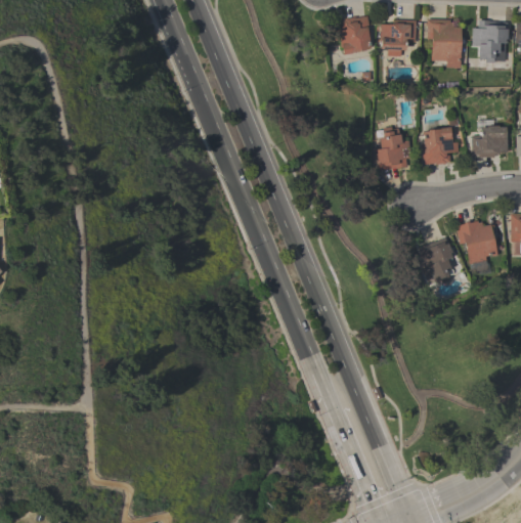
[(367,15),(372,36),(370,36),(372,47),(365,48),(366,49),(353,51),(353,52),(344,54),(343,46),(342,47),(341,39),(336,40),(334,30),(344,28),(342,19),(367,15)]
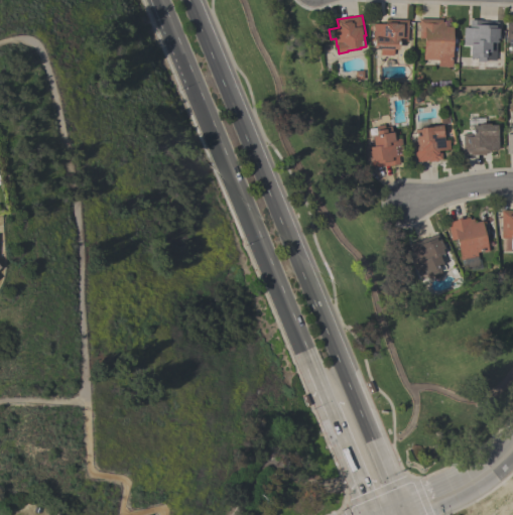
[(426,37),(420,37),(421,17),(443,18),(443,20),(447,21),(447,25),(455,25),(454,66),(440,66),(440,58),(425,58),(426,37)]
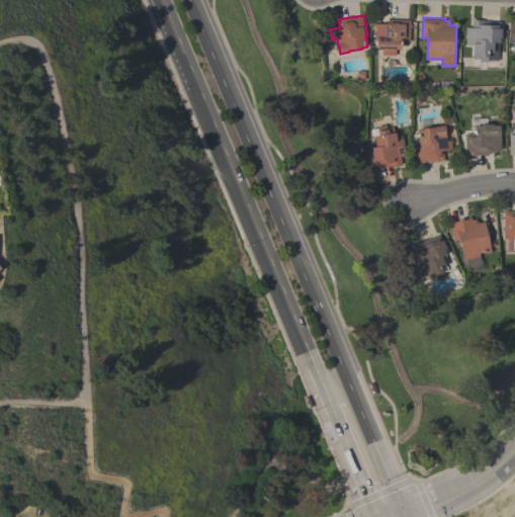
[(412,19),(411,40),(402,40),(402,49),(397,48),(397,55),(383,55),(383,48),(376,48),(377,38),(376,38),(376,22),(389,23),(390,18),(412,19)]
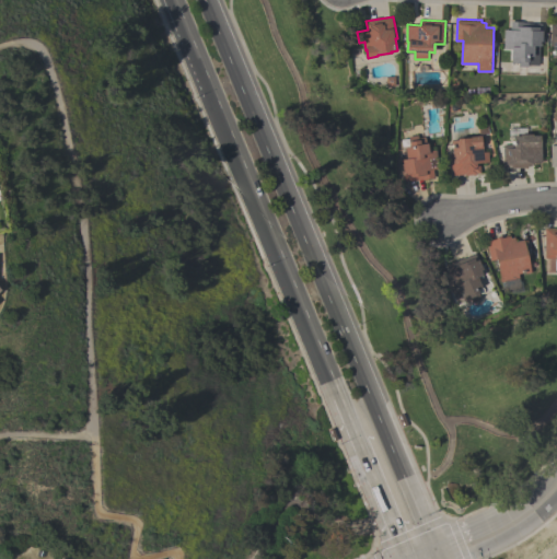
[(506,28),(512,28),(512,20),(524,21),(531,22),(543,23),(543,30),(544,30),(543,45),(536,45),(535,65),(530,63),(530,66),(520,66),(521,62),(513,62),(513,48),(506,48),(506,28)]
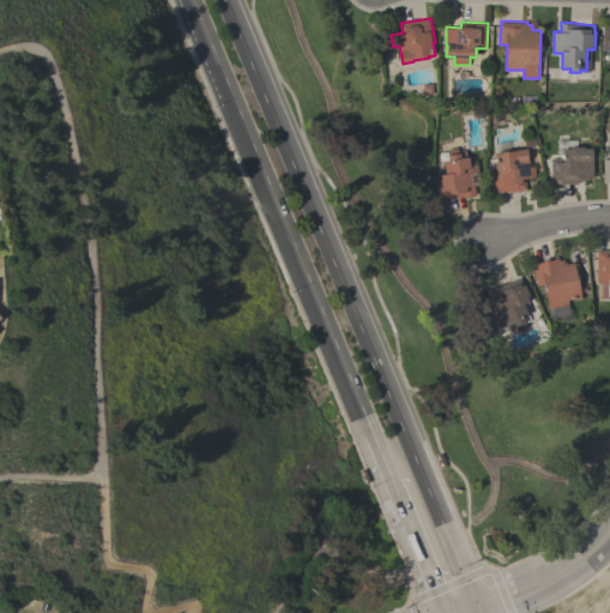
[(559,151),(559,139),(578,139),(578,146),(584,145),(586,148),(593,148),(593,160),(595,160),(596,176),(584,178),(584,179),(580,180),(580,182),(554,184),(553,158),(565,157),(563,150),(559,151)]
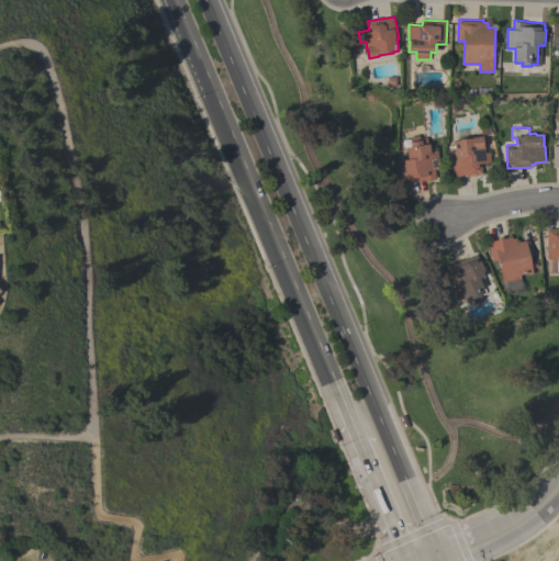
[(425,180),(425,179),(406,182),(405,175),(404,175),(402,159),(409,158),(407,147),(405,147),(404,139),(412,138),(412,136),(421,134),(422,137),(427,136),(428,143),(431,143),(432,150),(439,149),(442,168),(436,169),(437,178),(425,180)]
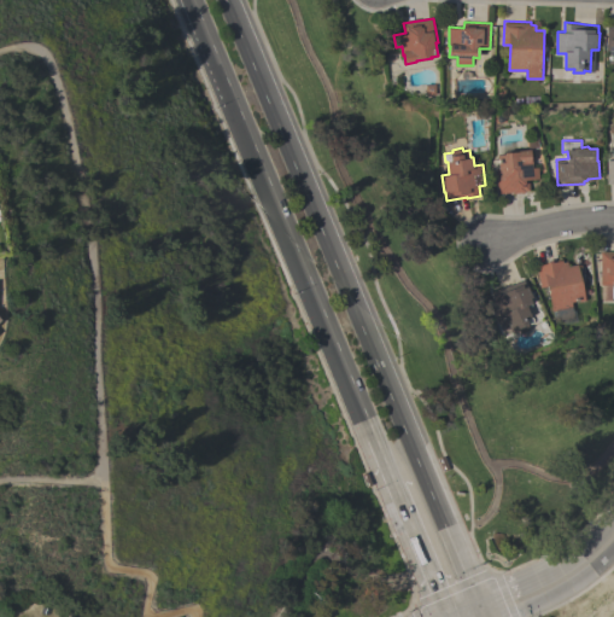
[(527,191),(527,192),(514,193),(514,191),(500,192),(498,168),(500,168),(498,155),(506,153),(506,152),(520,151),(520,150),(532,149),(532,157),(534,157),(534,167),(539,167),(541,179),(531,179),(532,190),(527,191)]
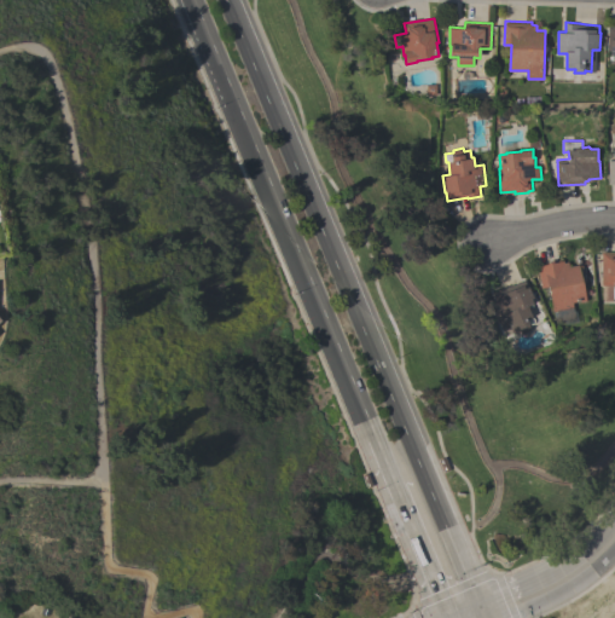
[(605,284),(603,284),(603,252),(614,252),(614,300),(605,300),(605,284)]
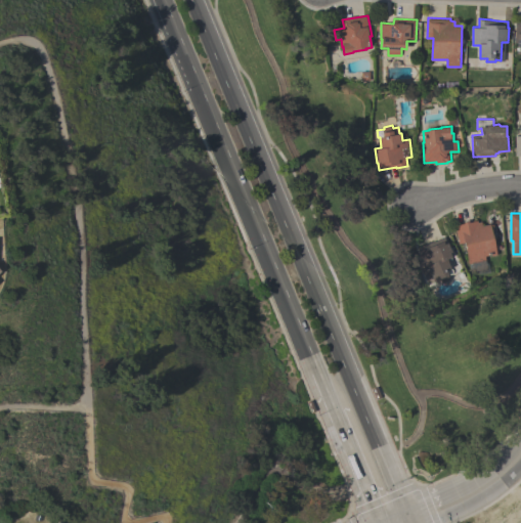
[(456,224),(465,223),(465,221),(470,220),(470,221),(479,220),(479,221),(482,221),(483,225),(491,223),(498,255),(487,257),(489,269),(472,273),(466,242),(460,244),(456,224)]
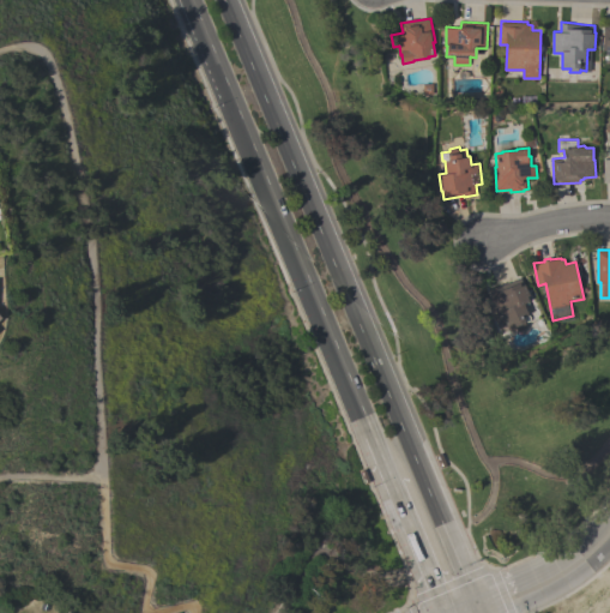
[(508,324),(507,325),(503,317),(495,319),(488,300),(494,298),(490,289),(502,284),(523,276),(532,300),(524,304),(529,313),(524,316),(527,326),(519,330),(518,328),(509,330),(508,324)]
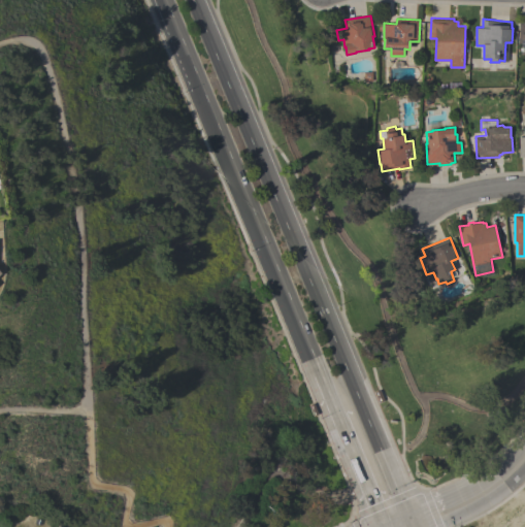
All buildings are outlined.
